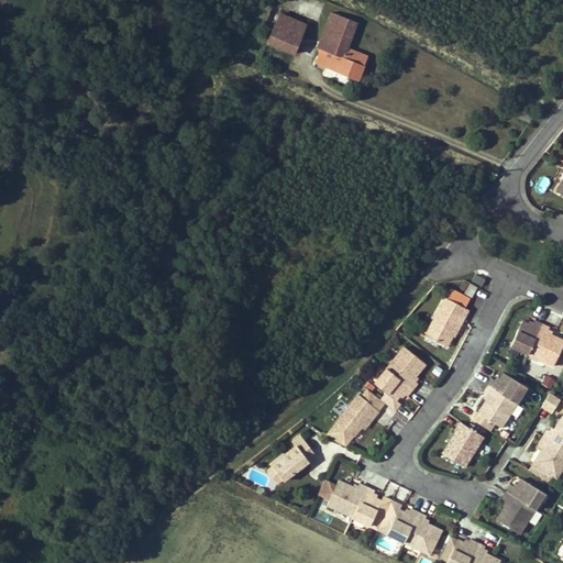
[(356,22),(331,12),(317,48),(335,55),(341,42),(348,44),(356,22)]
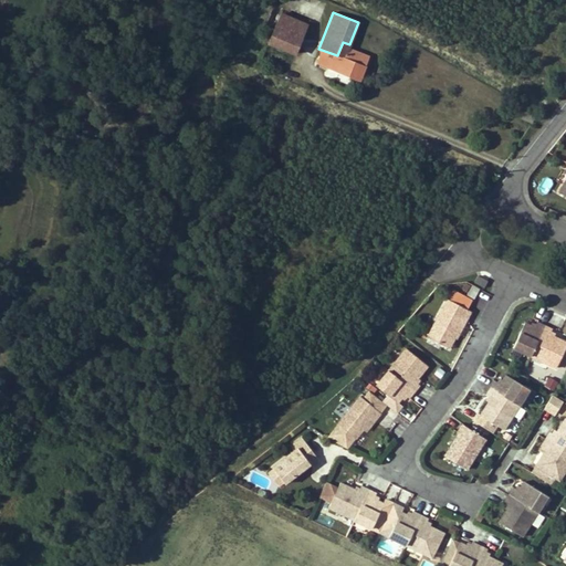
[(292,40),(300,42),(306,23),(280,13),(269,42),(289,51),(292,40)]
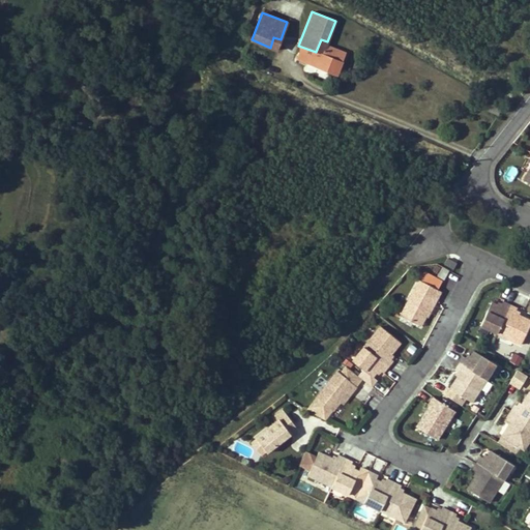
[(270,48),(276,50),(281,39),(273,37),(270,48)]
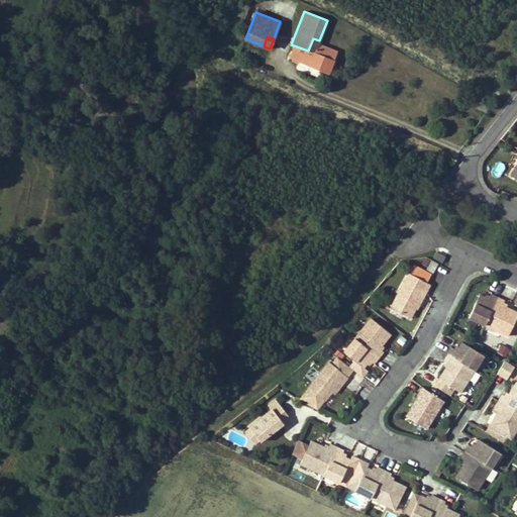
[(308,50),(291,44),(286,56),(328,73),(336,53),(318,44),(319,40),(313,38),(308,50)]
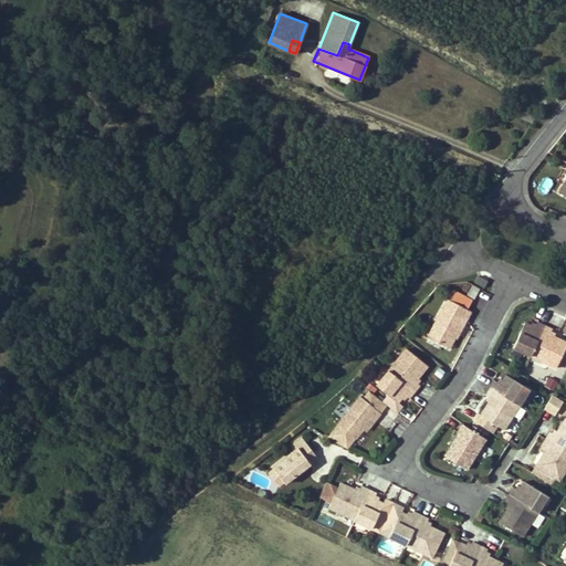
[(532,122),(535,115),(523,111),(521,117),(532,122)]
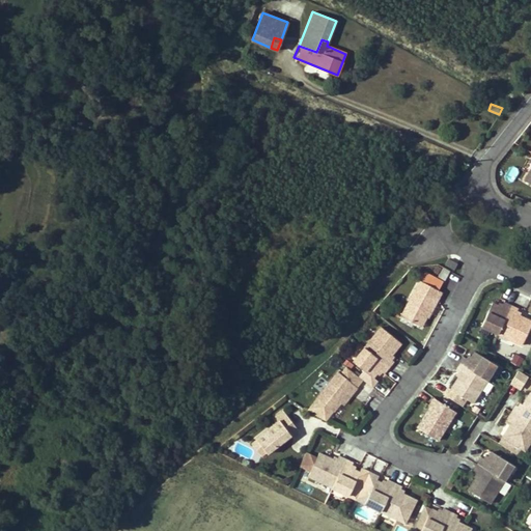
[(449,258),(445,266),(454,271),(458,263),(449,258)]
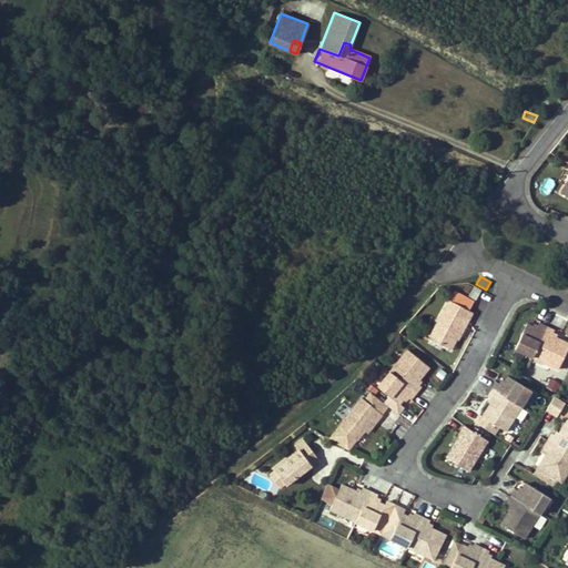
[(472,312),(468,310),(447,300),(428,336),(447,346),(450,341),(453,342),(454,340),(465,320),(467,321),(467,320),(472,312)]
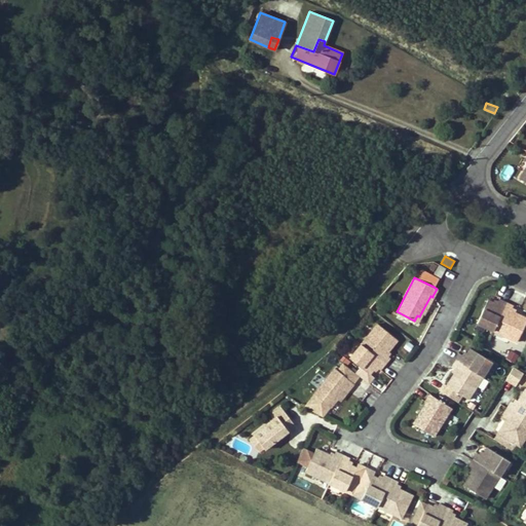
[(423,315),(433,297),(430,296),(420,314),(423,315)]
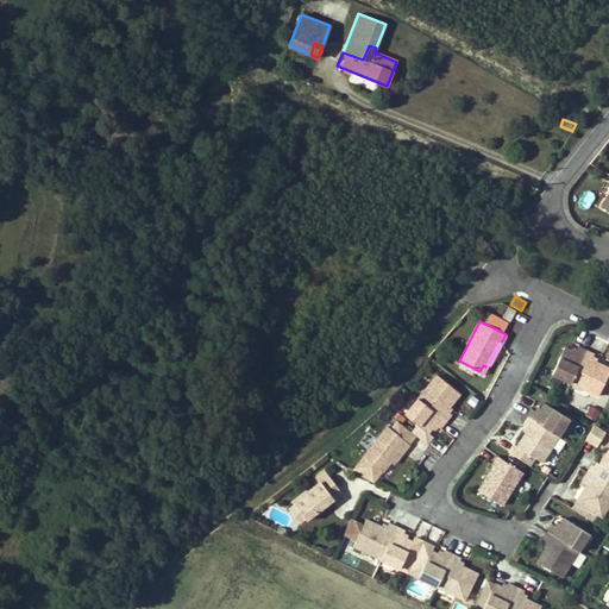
[(569,351),(563,347),(551,372),(597,395),(608,370),(608,368),(595,362),(591,359),(592,357),(594,353),(577,346),(576,349),(575,353),(569,351)]
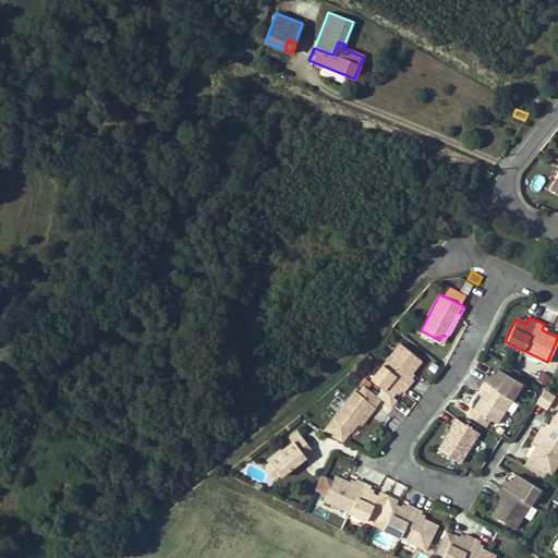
[(397,388),(400,390),(402,392),(408,385),(412,379),(410,377),(407,375),(410,372),(420,360),(400,343),(370,379),(390,397),(395,391),(397,388)]
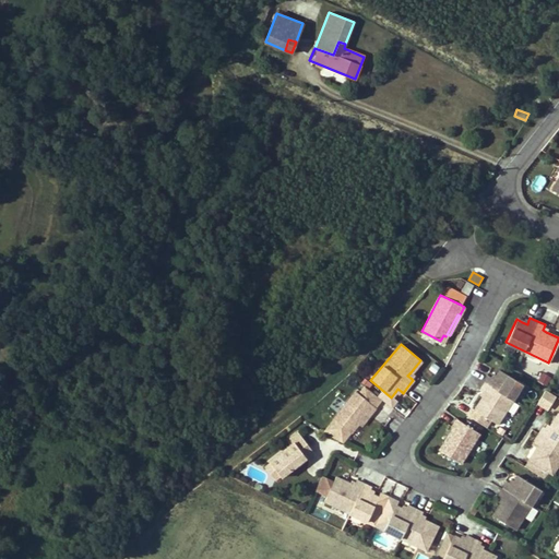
[(478,389),(480,391),(484,393),(482,396),(474,409),(472,408),(467,414),(483,424),(487,418),(497,424),(522,384),(499,370),(496,375),(494,379),(489,377),(487,375),(478,389)]
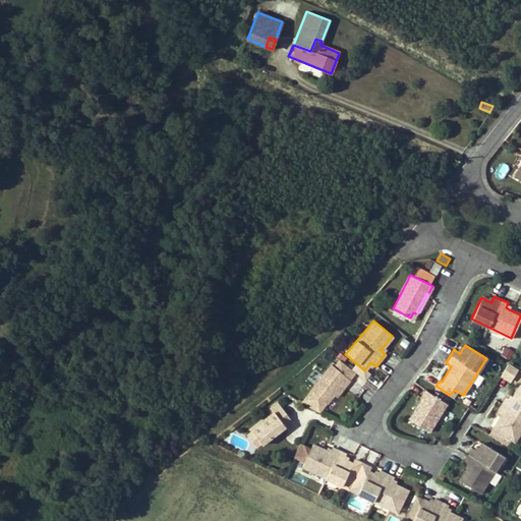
[(509,358),(514,350),(505,346),(501,354),(509,358)]
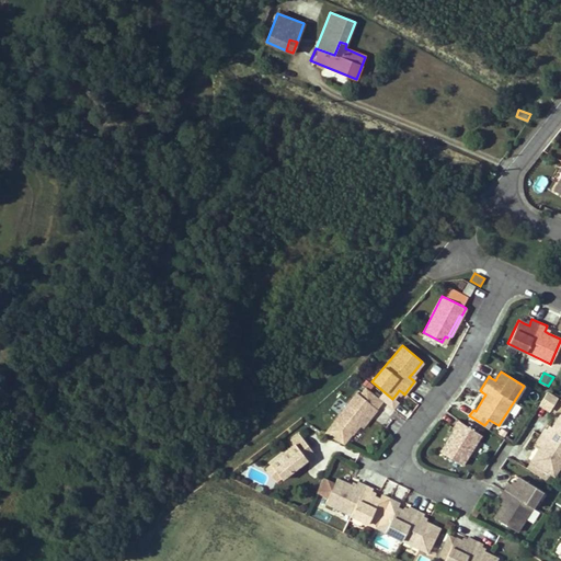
[(548,388),(540,402),(549,408),(557,395),(548,388)]
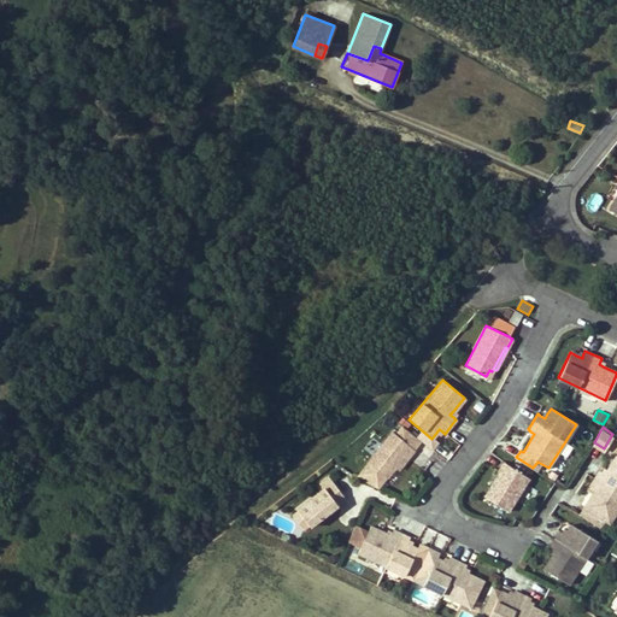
[(412,448),(392,433),(369,463),(386,476),(393,466),(403,454),(406,457),(412,448)]
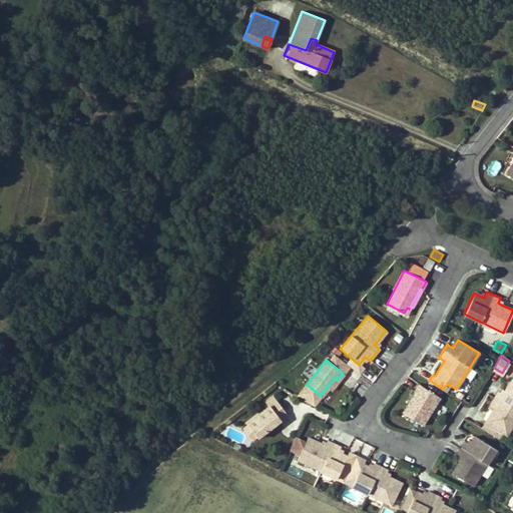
[(330,390),(338,380),(335,378),(327,388),(330,390)]
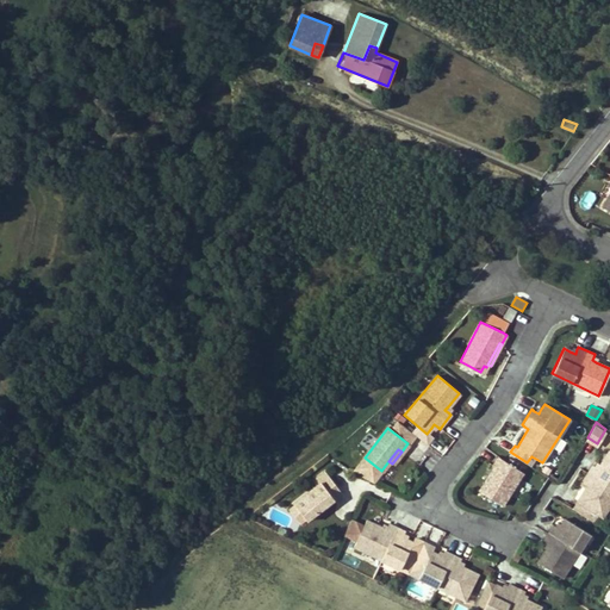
[(591,465),(582,479),(584,480),(587,483),(584,487),(576,502),(601,517),(609,502),(609,450),(608,450),(599,464),(597,468),(593,466),(591,465)]
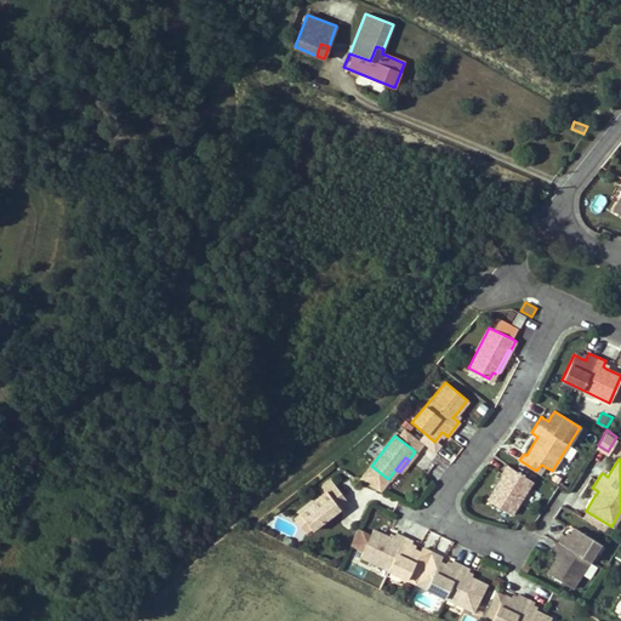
[(502,474),(488,497),(511,512),(530,482),(506,466),(501,474),(502,474)]
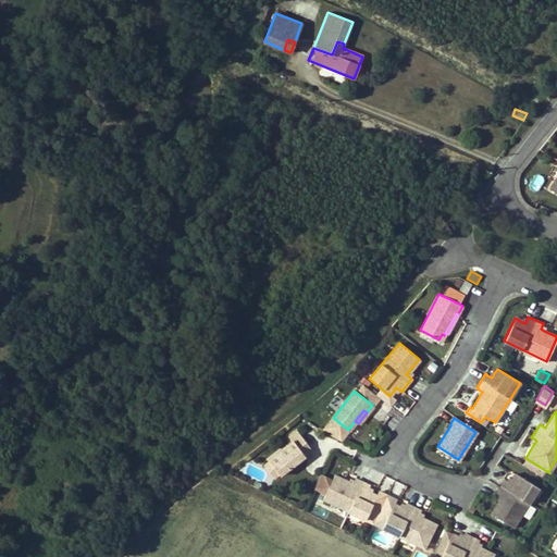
[(295,430),(286,436),(289,441),(267,459),(268,460),(277,473),(279,475),(288,468),(287,466),(292,462),(293,465),(304,456),(302,454),(309,448),(295,430)]
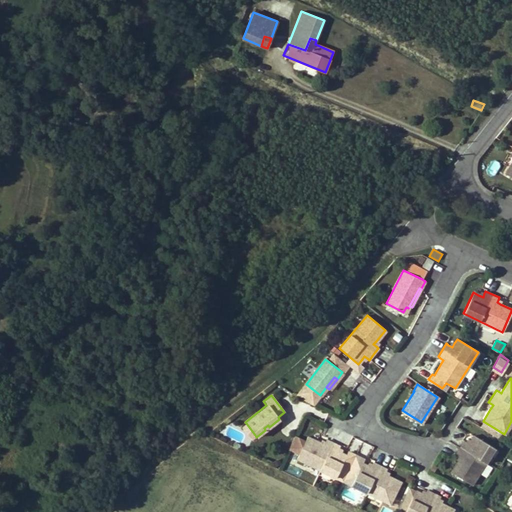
[(250,439),(255,435),(246,423),(241,427),(250,439)]
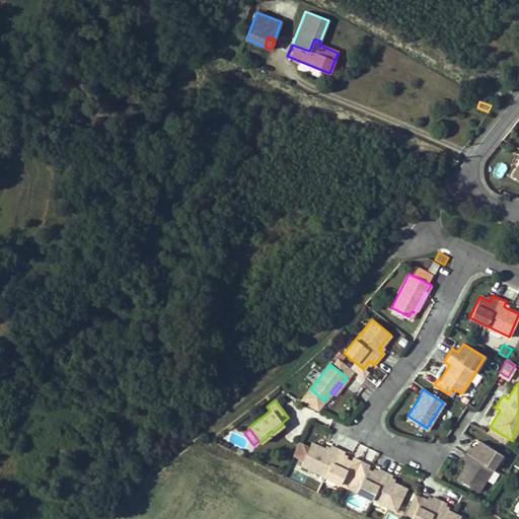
[(344,450),(329,444),(328,446),(326,449),(323,448),(310,441),(299,464),(339,484),(351,461),(345,458),(341,456),(343,453),(344,450)]
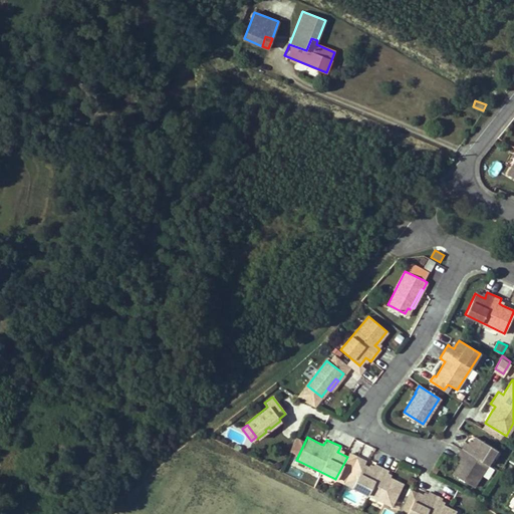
[(464,442),(456,455),(458,456),(461,458),(458,462),(451,473),(473,486),(486,465),(496,450),(474,437),(472,441),(469,445),(466,443),(464,442)]
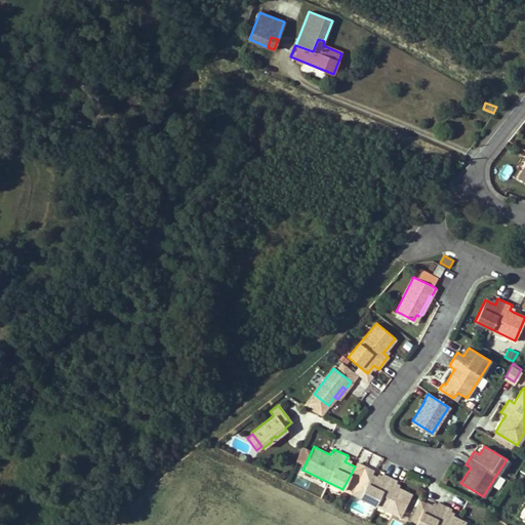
[(397,481),(382,474),(381,476),(380,480),(375,477),(370,475),(360,497),(375,505),(399,517),(410,494),(397,488),(394,486),(396,483),(397,481)]
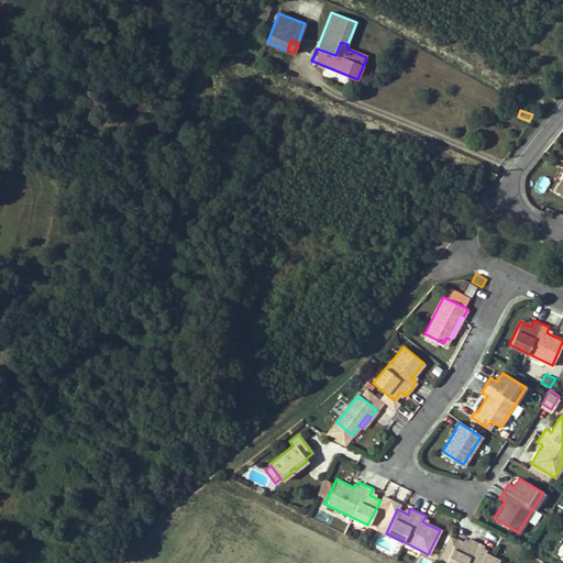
[(533,508),(529,520),(536,523),(541,511),(533,508)]
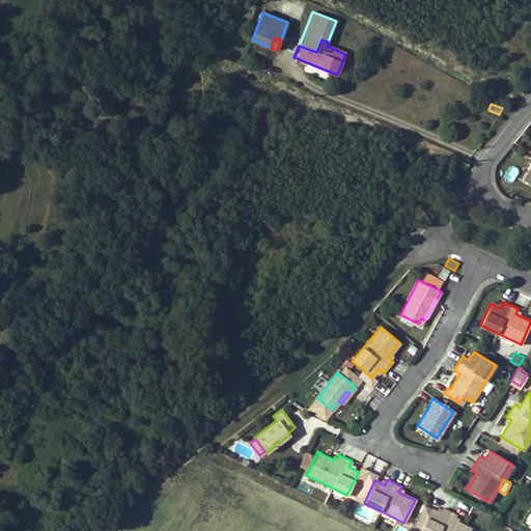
[(519,500),(513,509),(521,512),(526,504),(519,500)]
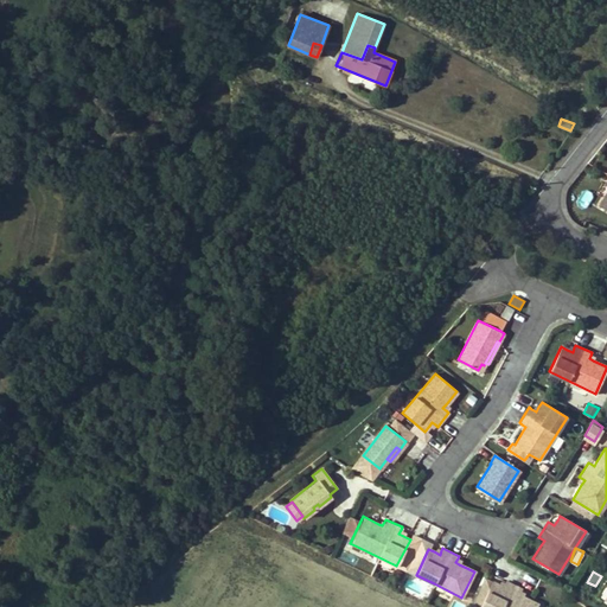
[(513,585),(505,580),(503,582),(502,586),(498,585),(491,581),(478,606),(535,606),(537,604),(523,595),(518,594),(521,590),(522,588),(513,585)]
